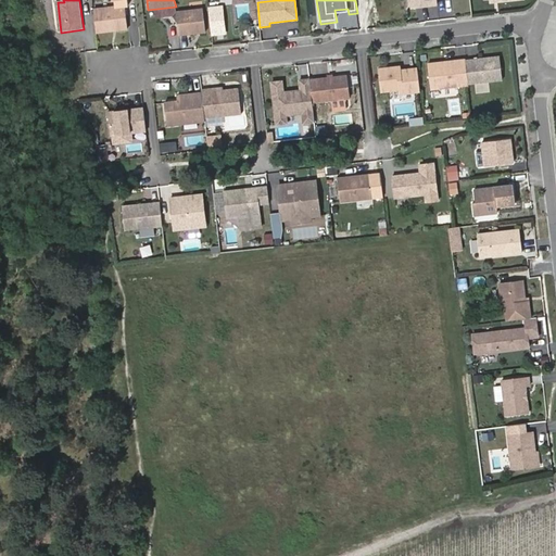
[(438,0),(411,0),(413,11),(439,8),(438,0)]
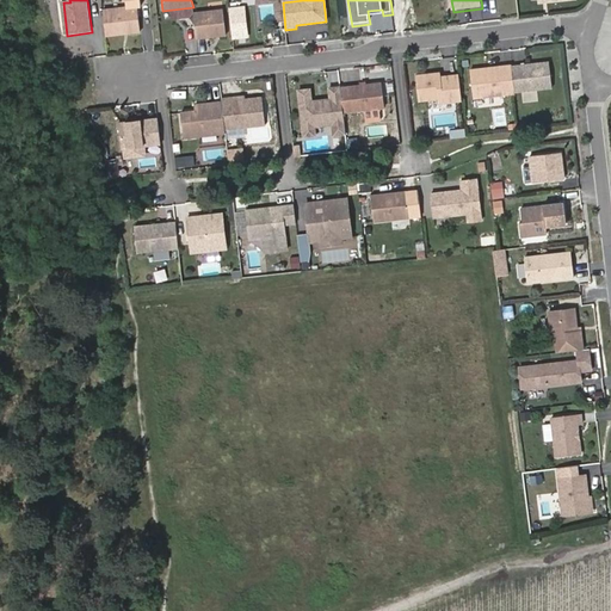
[(229,7),(230,20),(246,19),(245,6),(229,7)]
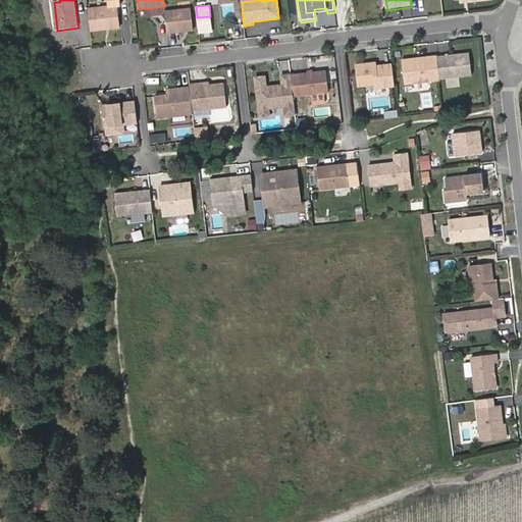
[(121,28),(118,6),(89,10),(92,32),(121,28)]
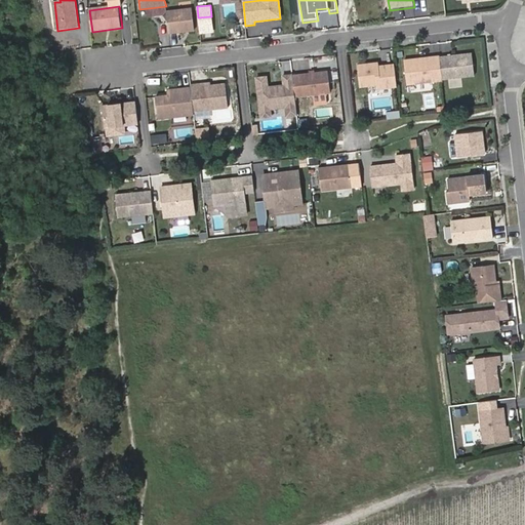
[(194,31),(192,9),(166,12),(169,34),(194,31)]
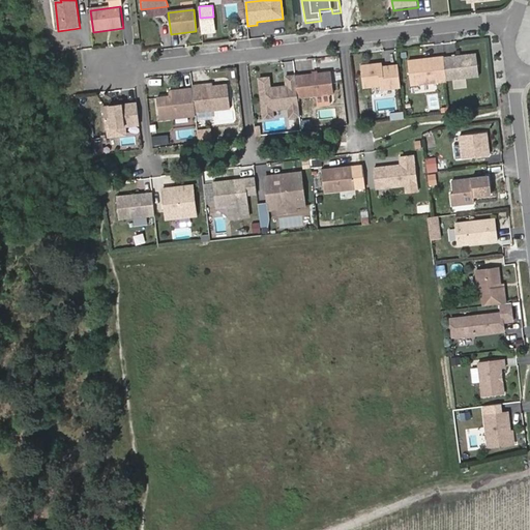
[(215,32),(213,17),(200,18),(202,33),(215,32)]
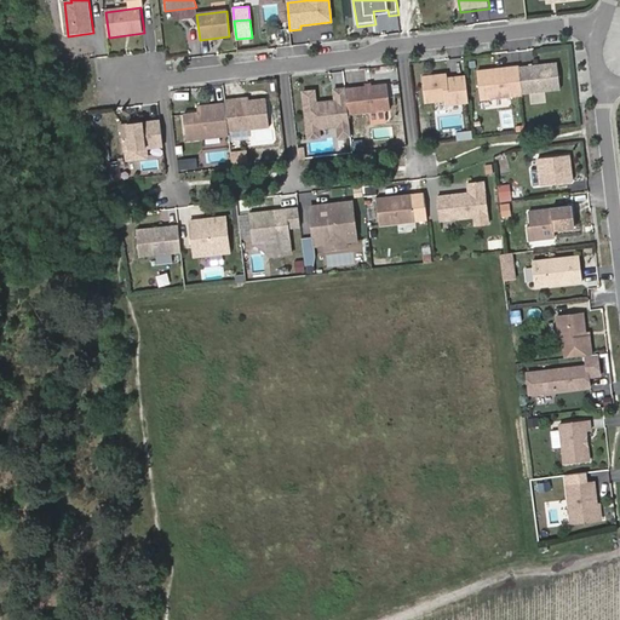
[(562,93),(558,68),(521,72),(523,98),(562,93)]
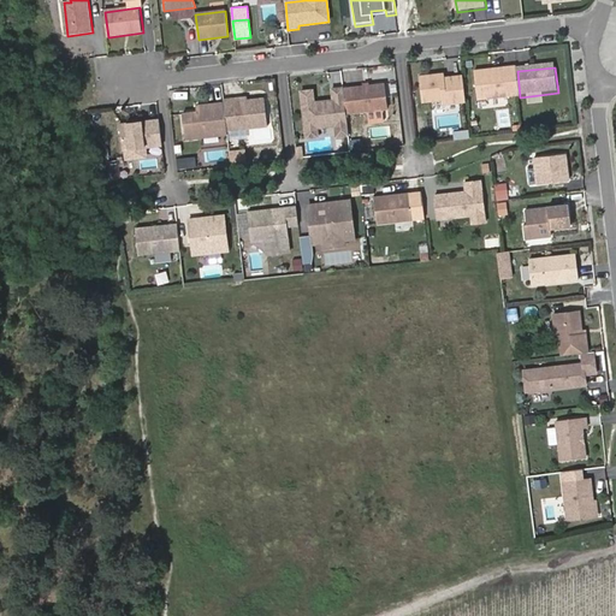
[(520,98),(517,71),(475,76),(479,104),(520,99),(520,98)]
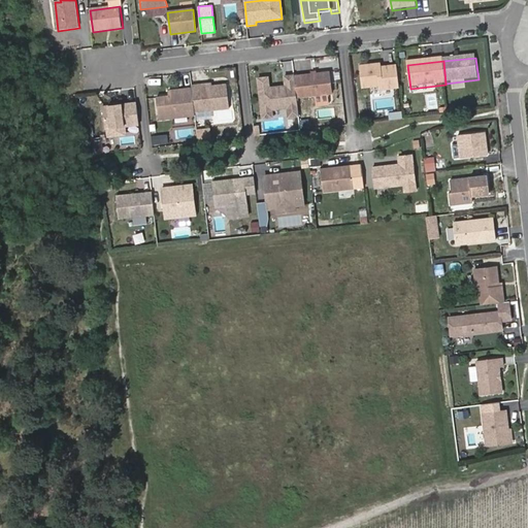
[(400,88),(398,64),(383,66),(382,62),(361,64),(363,88),(381,86),(381,90),(400,88)]
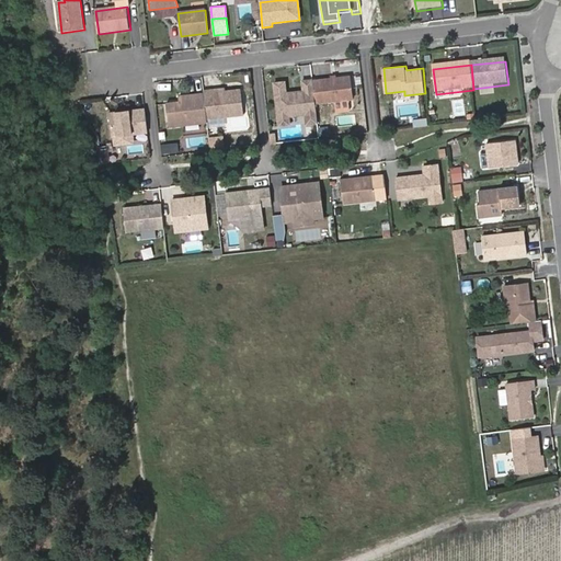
[(355,100),(352,77),(315,81),(317,104),(355,100)]
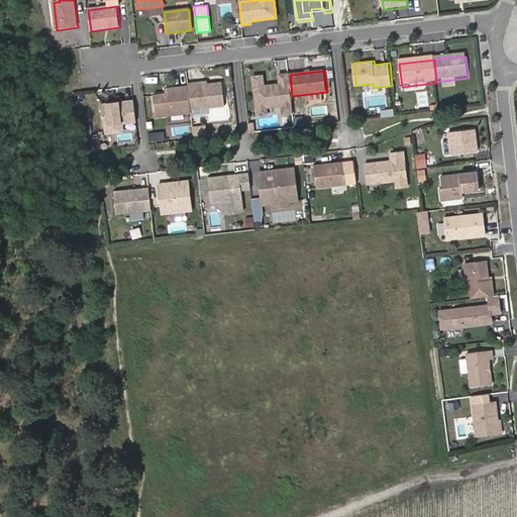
[(292,96),(290,75),(280,76),(281,86),(266,88),(265,78),(254,79),(259,118),(269,117),(268,107),(274,107),(276,108),(283,107),(284,115),(294,114),(292,96)]
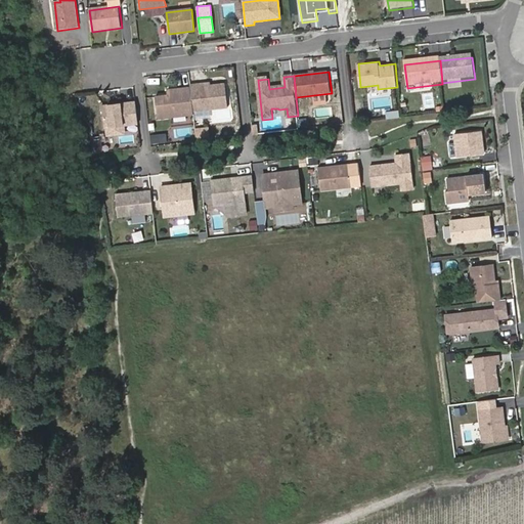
[(198,85),(189,86),(190,96),(192,113),(227,107),(224,85),(199,88),(198,85)]
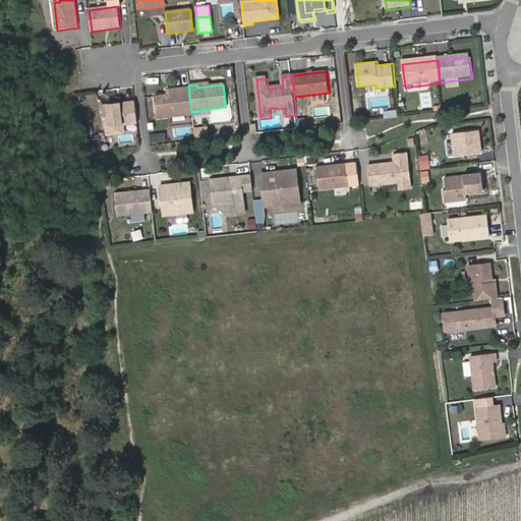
[(188,85),(168,89),(169,93),(154,95),(156,117),(191,112),(189,96),(188,85)]
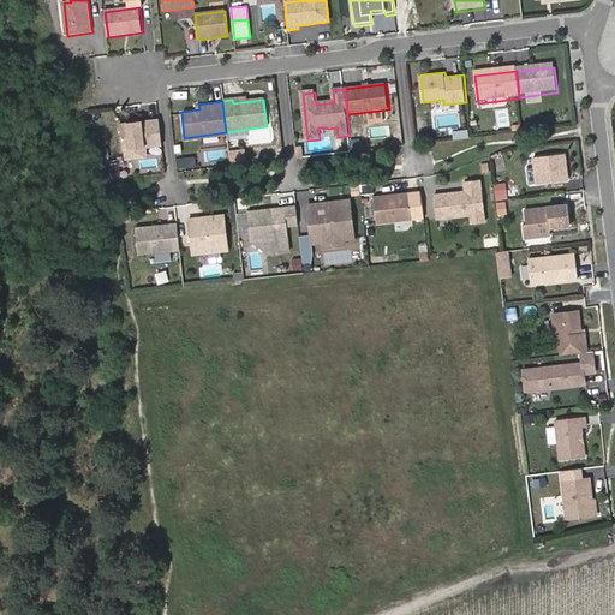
[(161,145),(157,120),(119,124),(121,150),(161,145)]
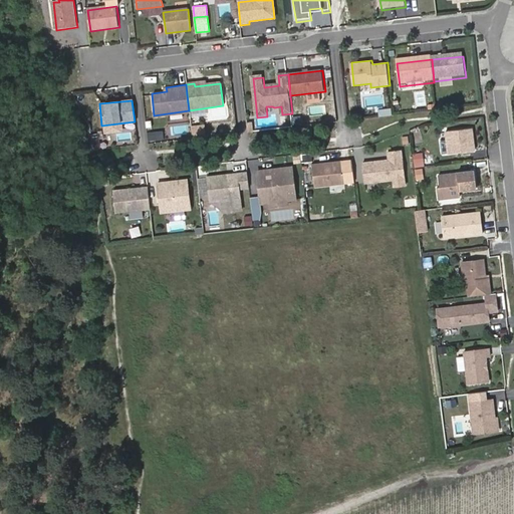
[(293,123),(301,123),(300,114),(292,115),(293,123)]
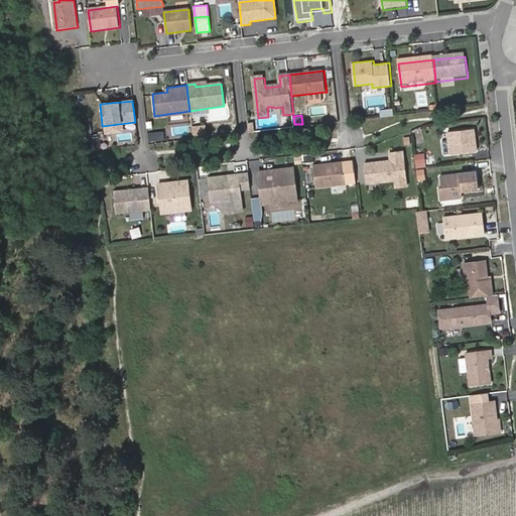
[(192,133),(194,142),(206,140),(205,132),(192,133)]
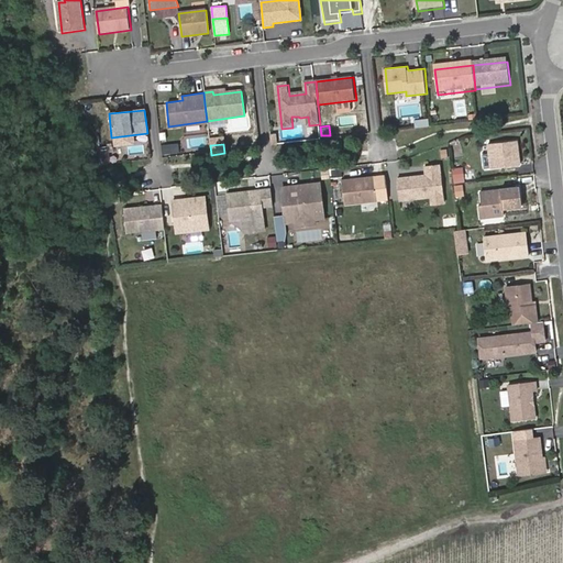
[(525,168),(522,144),(493,147),(494,157),(496,172),(525,168)]
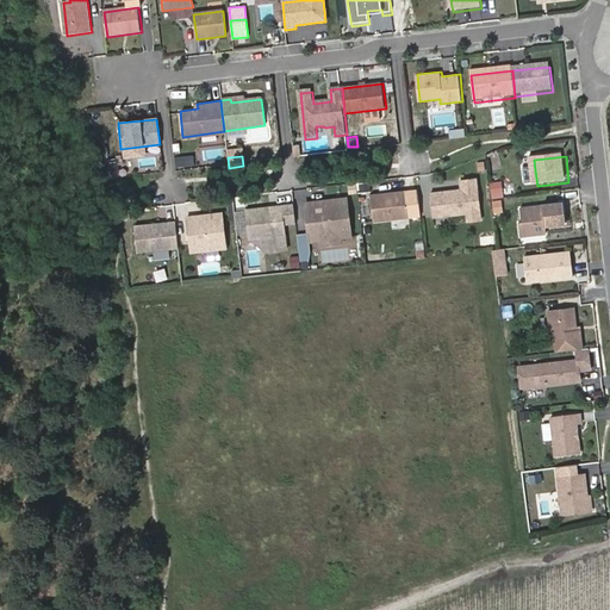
[(481,221),(478,179),(461,181),(462,190),(431,193),(434,217),(467,213),(468,222),(481,221)]
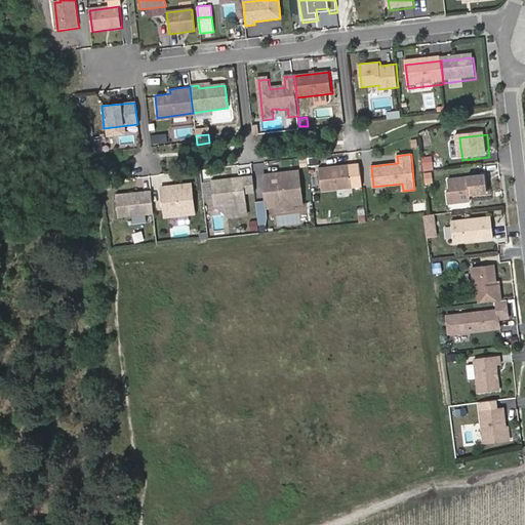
[(434,158),(423,160),(426,175),(435,173),(434,158)]
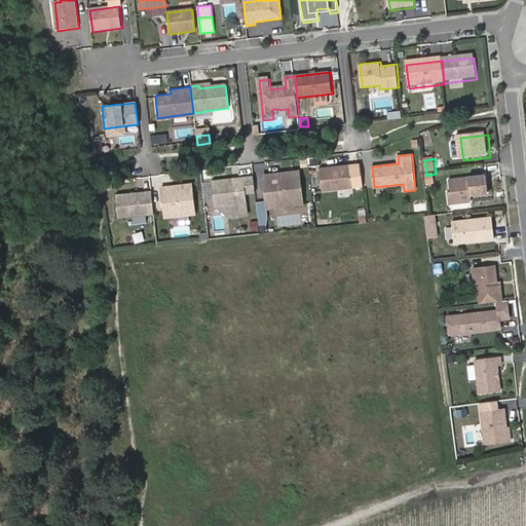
[(353,190),(351,168),(321,172),(323,194),(353,190)]
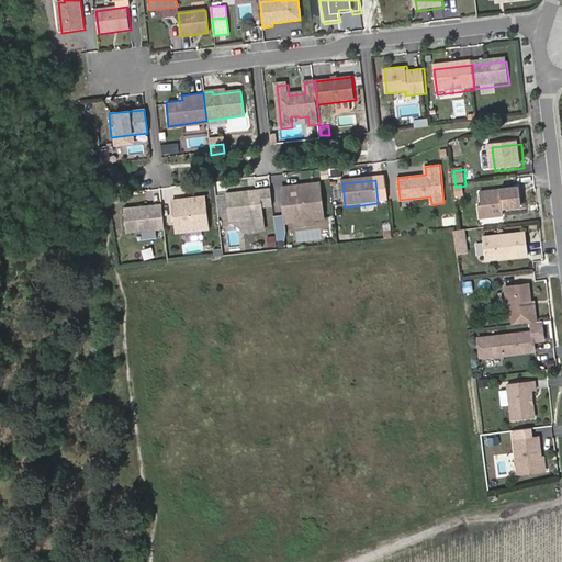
[(323,220),(318,186),(281,190),(285,225),(323,220)]
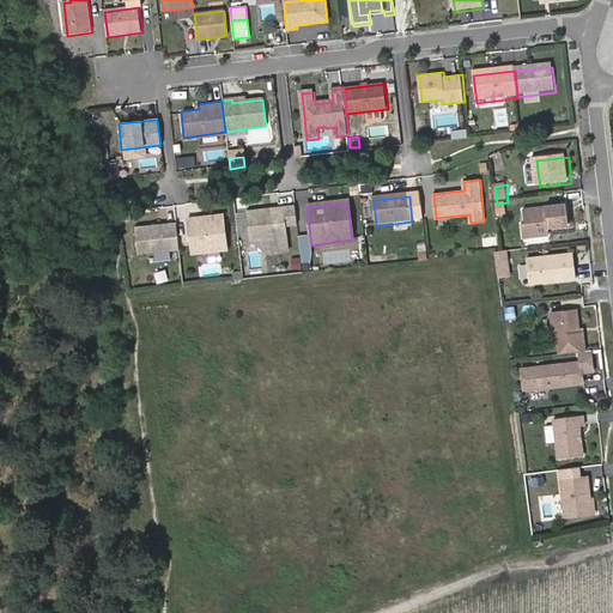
[(509,218),(508,206),(498,207),(501,219),(509,218)]
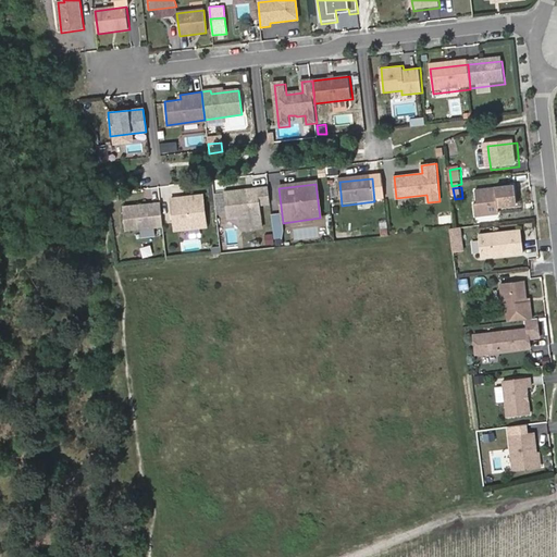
[(270,206),(268,189),(224,195),(227,217),(239,214),(242,233),(262,231),(259,207),(270,206)]
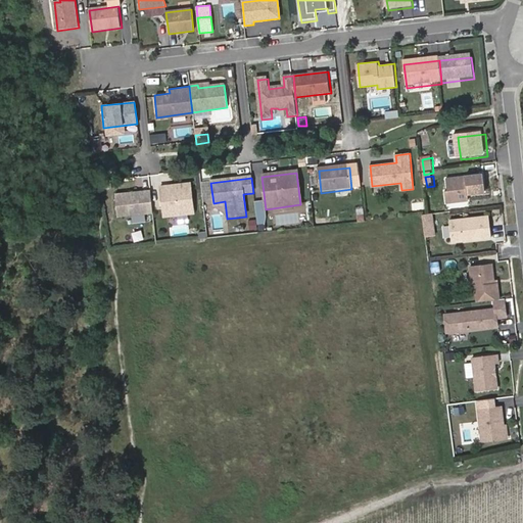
[(489,195),(487,178),(450,182),(452,193),(448,194),(450,206),(473,203),(472,197),(489,195)]
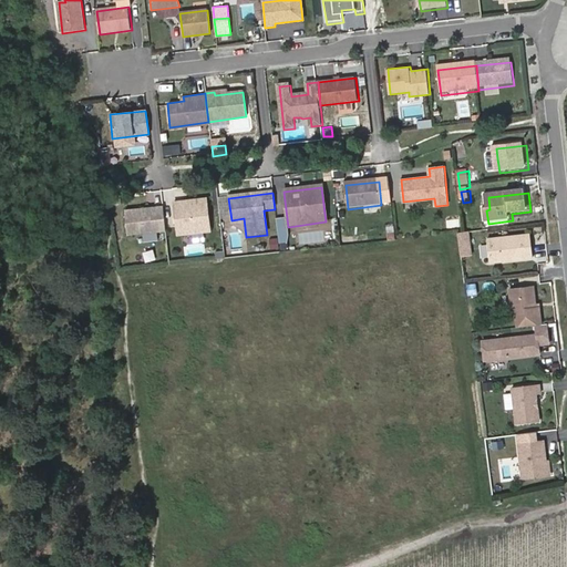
[(210,233),(206,199),(174,204),(177,236),(210,233)]
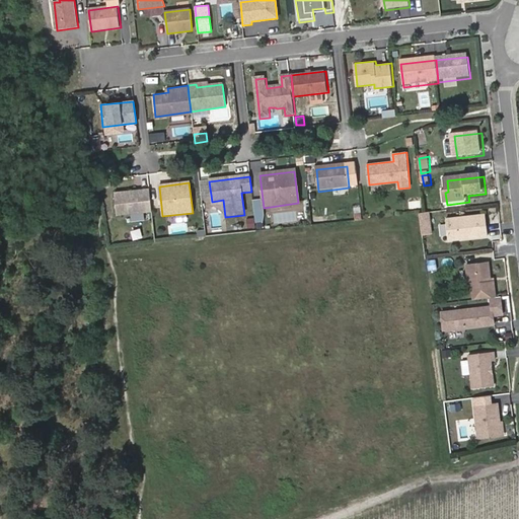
[(151,211),(149,190),(114,194),(117,215),(151,211)]
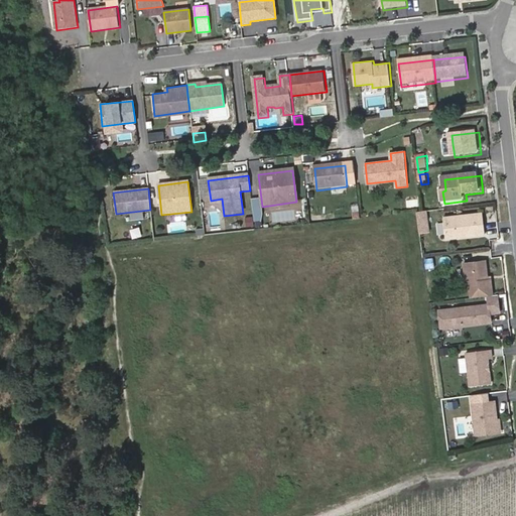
[(431,220),(430,211),(421,212),(422,221),(431,220)]
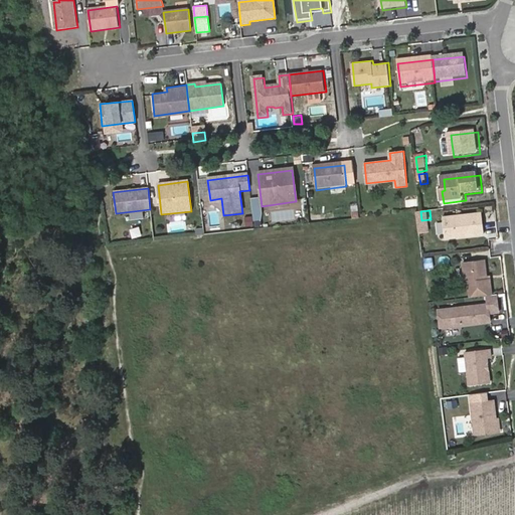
[(488,234),(486,213),(447,217),(449,238),(488,234)]
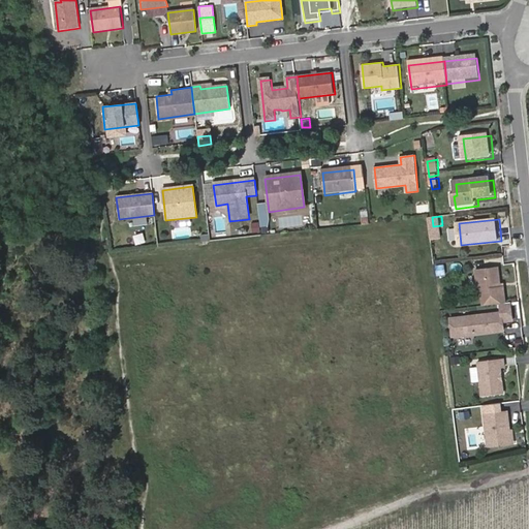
[(252,231),(259,231),(259,221),(251,221),(252,231)]
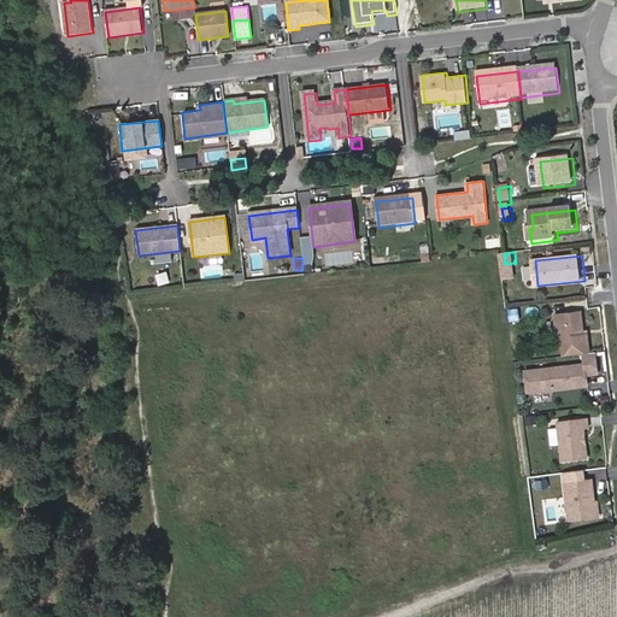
[(518,275),(516,263),(505,264),(506,276),(518,275)]
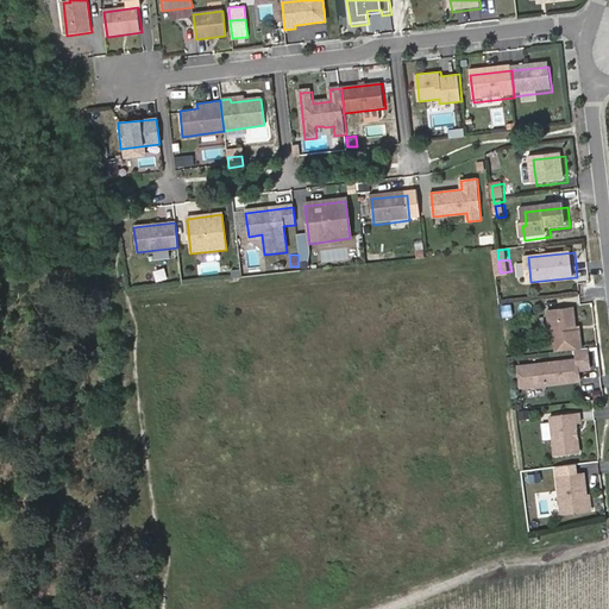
[(502,318),(513,316),(512,303),(501,305),(502,318)]
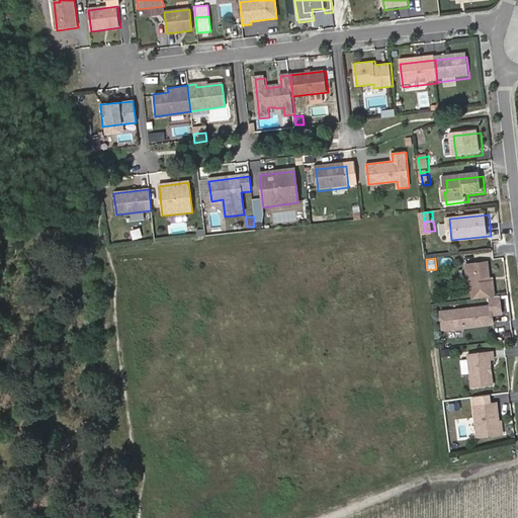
[(498,297),(497,281),(494,281),(491,262),(469,265),(471,284),(475,284),(477,299),(498,297)]
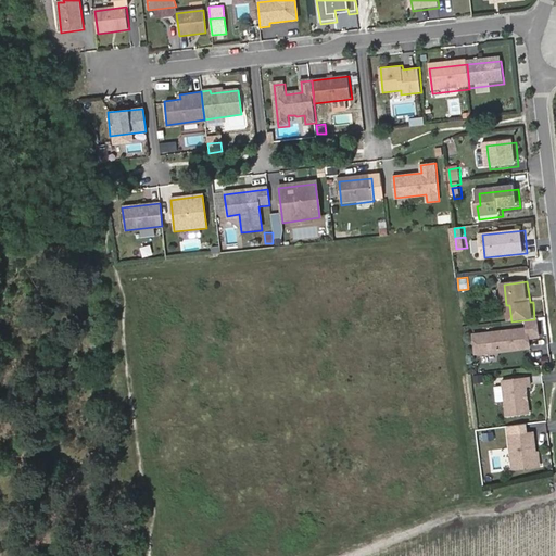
[(532,348),(531,329),(477,335),(479,354),(532,348)]
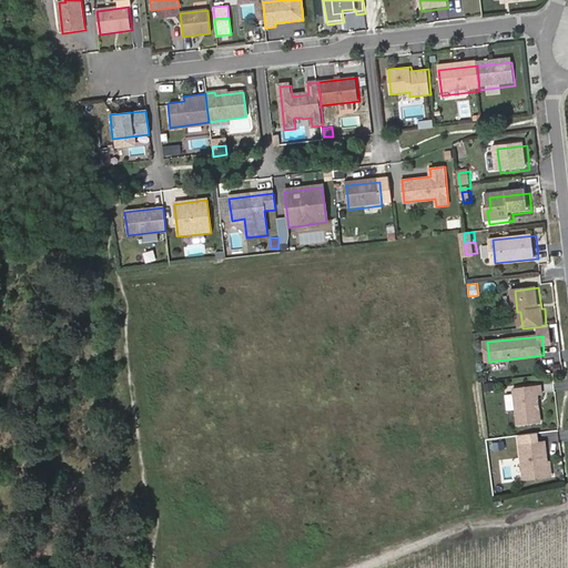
[(554,423),(550,395),(555,395),(554,385),(526,387),(530,425),(554,423)]
